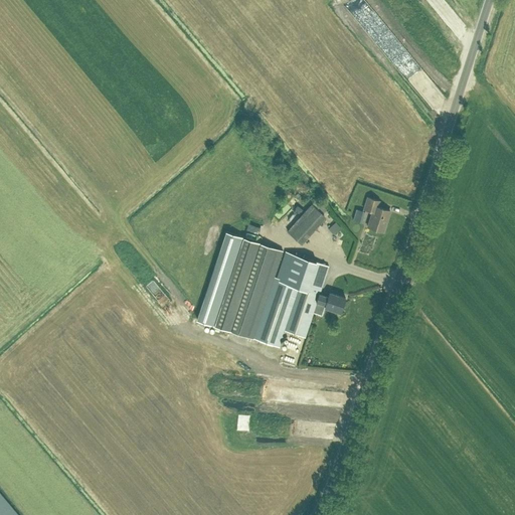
[(413,72),(418,68),(406,50),(394,58),(410,81),(417,77),(413,72)]
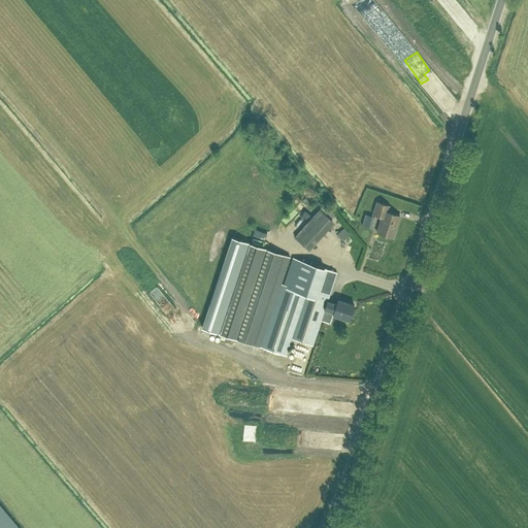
[(395,228),(399,216),(388,210),(389,205),(376,201),(373,213),(382,217),(377,232),(393,237),(396,229),(395,228)]
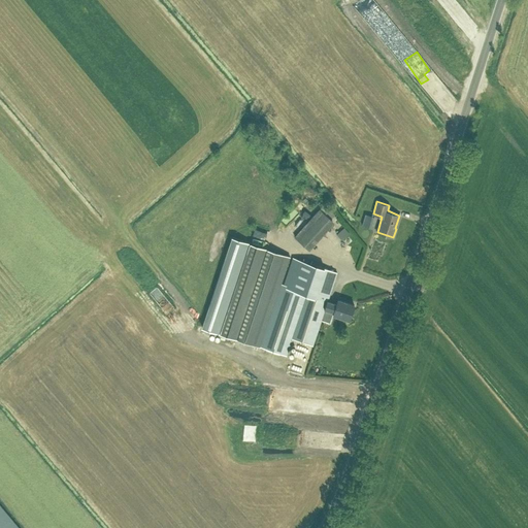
[(330,224),(334,220),(323,209),(305,227),(303,224),(294,232),(310,248),(332,226),(330,224)]
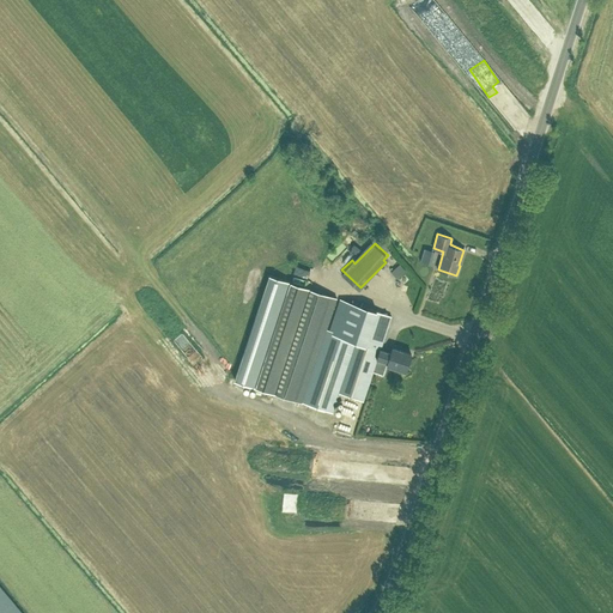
[(346,256),(351,261),(365,248),(360,243),(346,256)]
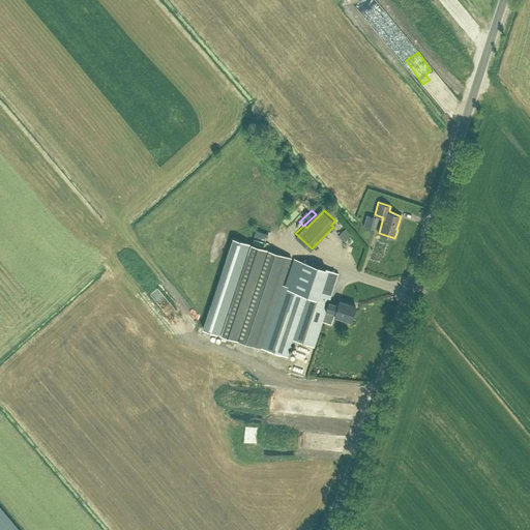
[(348,230),(340,235),(344,242),(352,237),(348,230)]
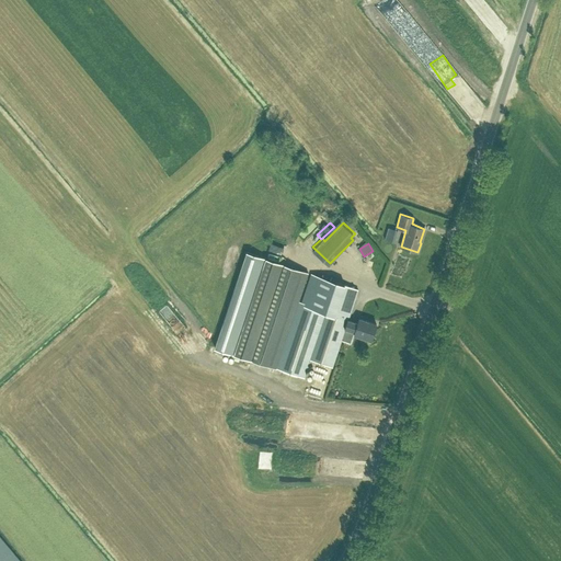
[(214,346),(233,353),(265,258),(245,251),(214,346)]
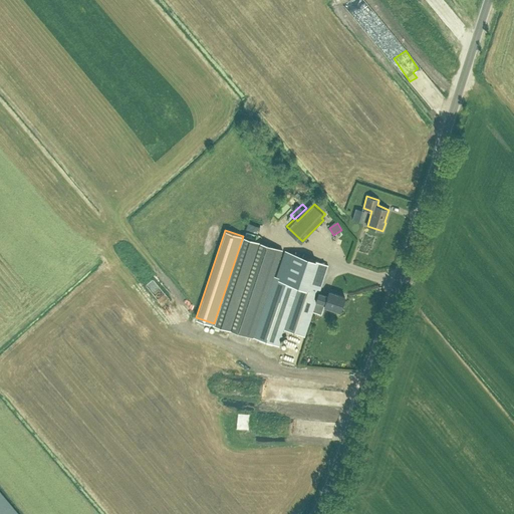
[(253,336),(272,278),(282,249),(243,236),(214,323),(253,336)]
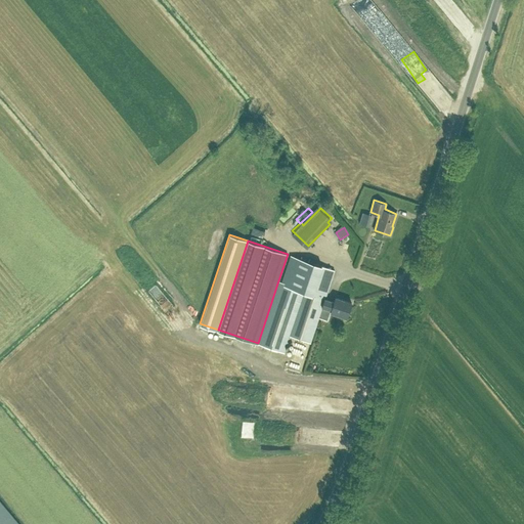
[(281,285),(277,284),(258,343),(285,352),(290,337),(289,337),(290,335),(310,342),(322,306),(324,298),(335,270),(291,255),(281,285)]
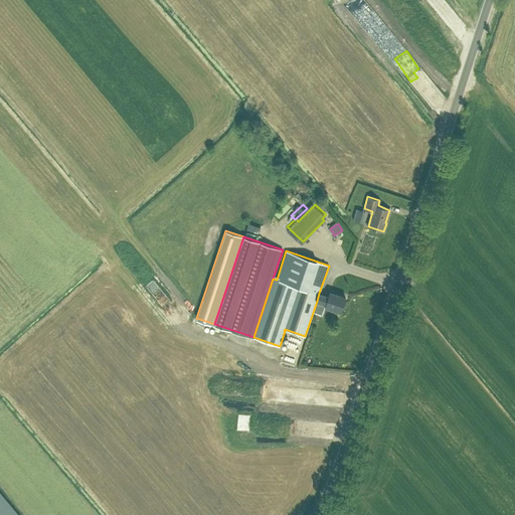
[(164,311),(175,304),(162,283),(152,289),(164,311)]
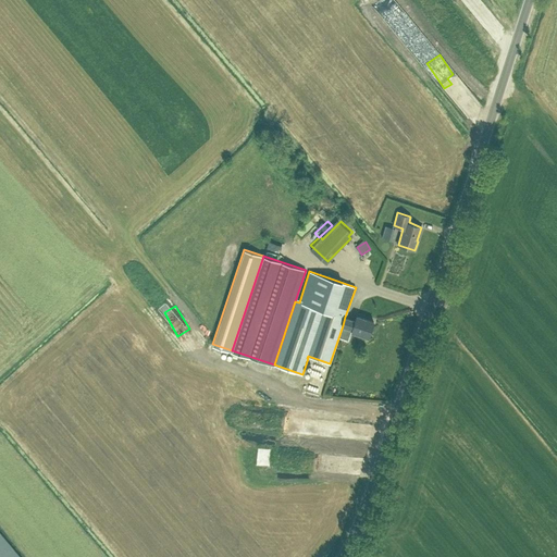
[(345,317),(343,325),(351,329),(350,331),(368,336),(373,321),(356,316),(355,321),(345,317)]
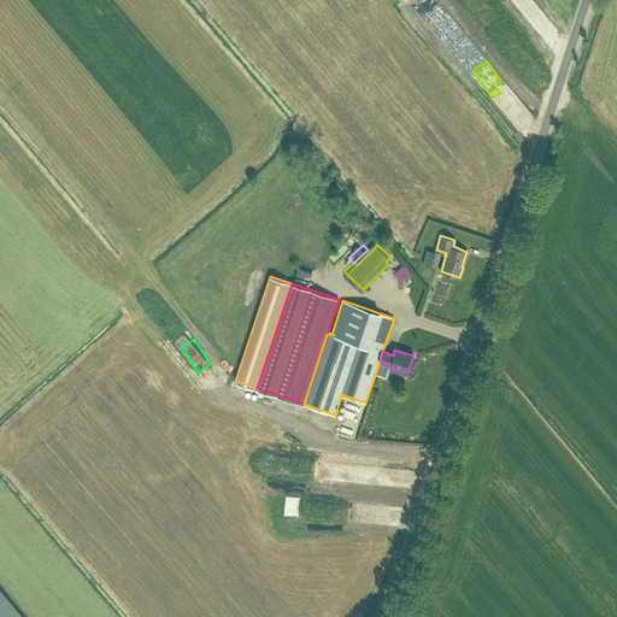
[(340,429),(340,439),(357,438),(356,428),(340,429)]
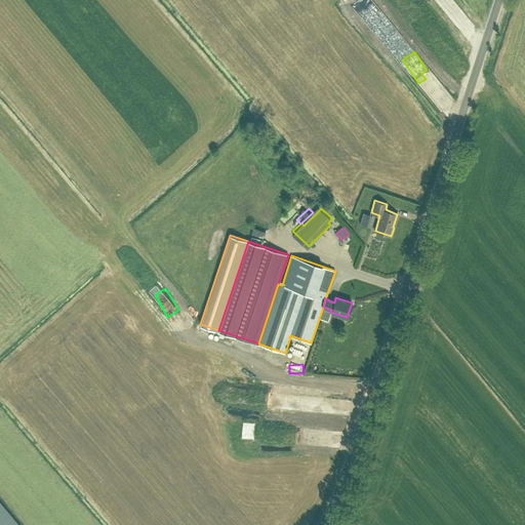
[(19,524),(0,500),(0,524),(19,524)]
